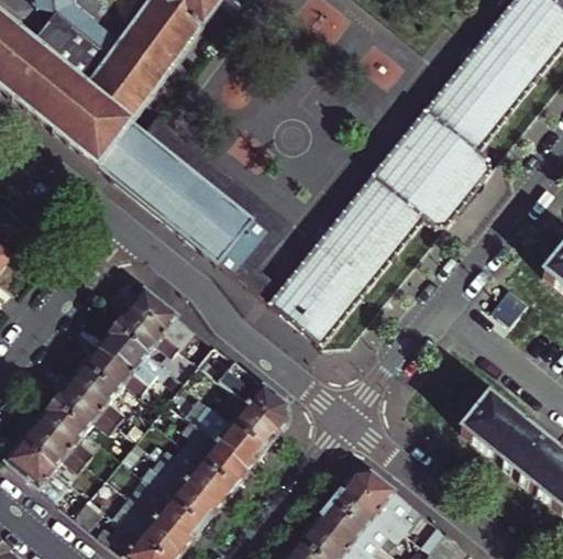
[(150,0),(122,36),(109,55),(67,21),(44,50),(31,39),(0,13),(0,86),(98,166),(231,273),(267,228),(145,131),(133,120),(221,0),(150,0)]
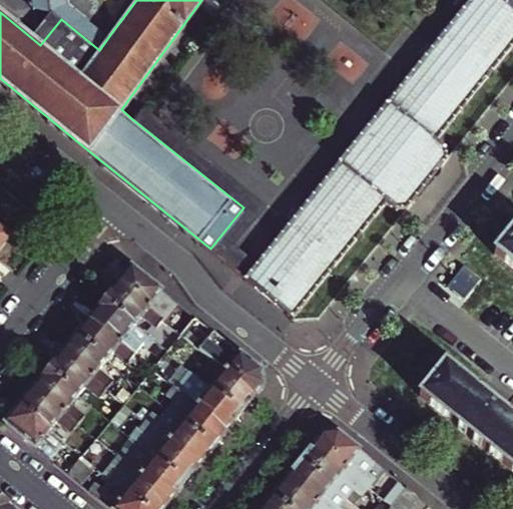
[(33,0),(34,5),(49,10),(28,35),(40,45),(61,19),(99,50),(111,33),(71,0),(33,0)]
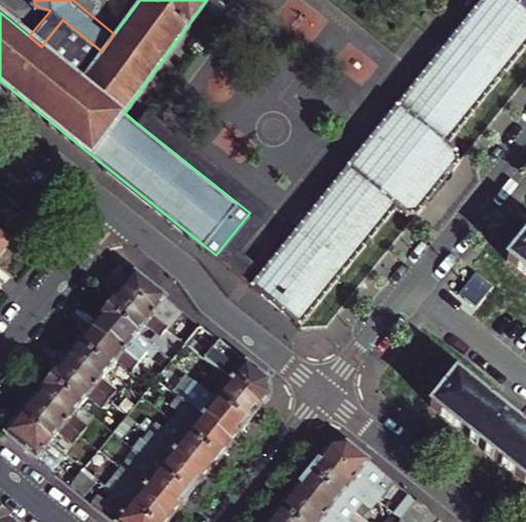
[(479,0),(262,268),(250,283),(300,323),(397,203),(406,212),(418,210),(441,186),(458,160),(457,149),(447,141),(525,42),(525,5),(519,0),(479,0)]
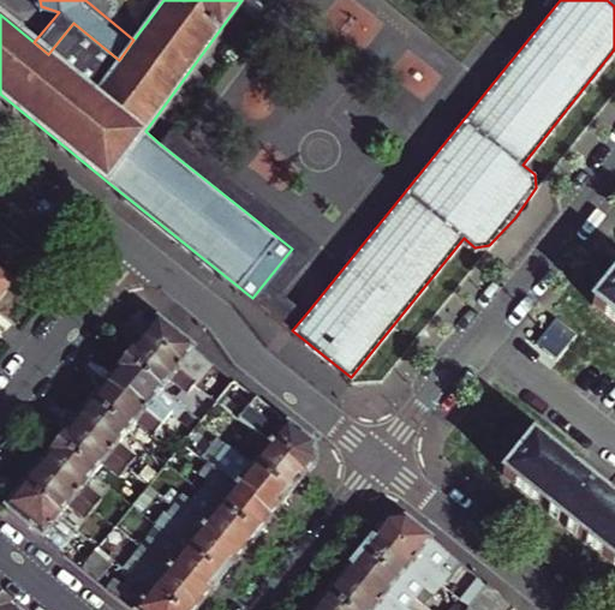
[(322,0),(455,109),(469,93),(354,0),(322,0)]
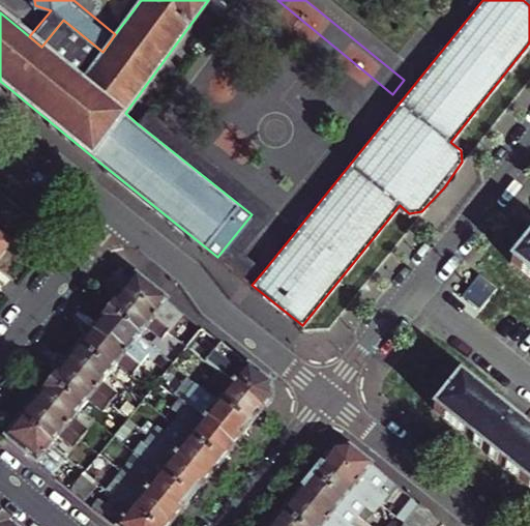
[(252,214),(217,257),(252,285),(264,270),(238,249),(270,208),(147,110),(137,123),(252,214)]
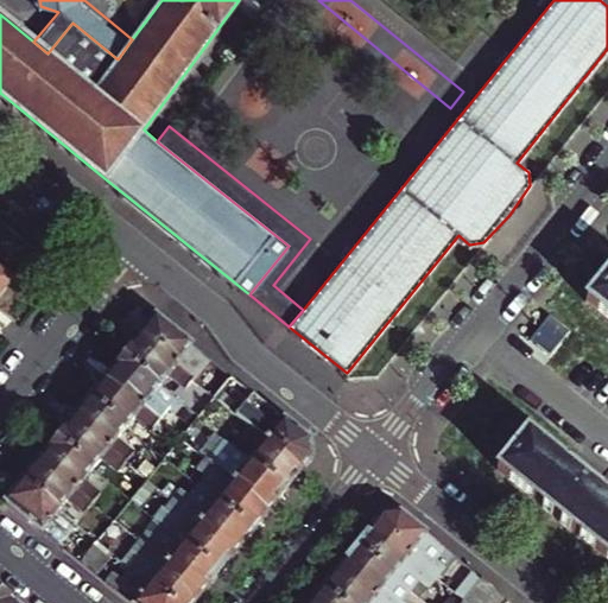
[(0,290),(13,274),(0,262),(0,290)]
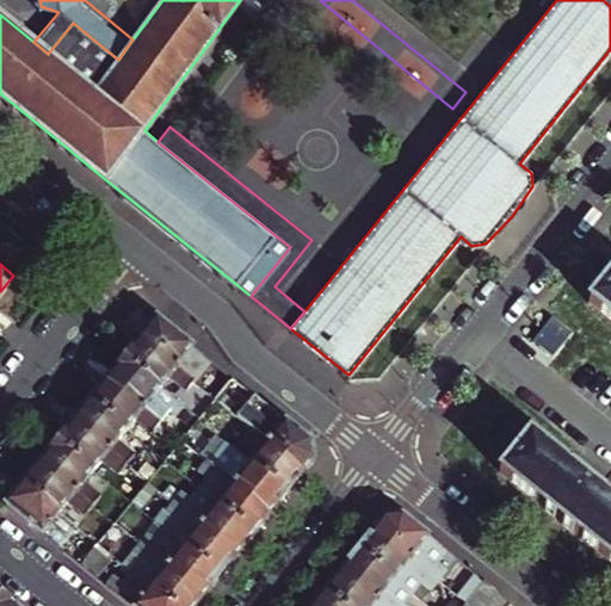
[(610,314),(610,269),(590,297),(610,314)]
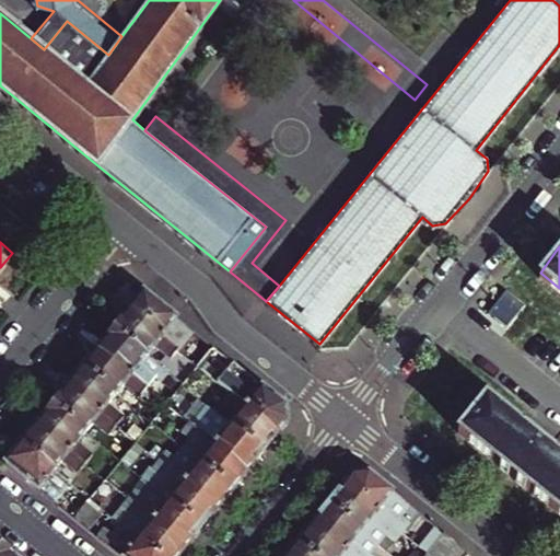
[(143,287),(128,305),(174,342),(178,345),(193,326),(143,287)]
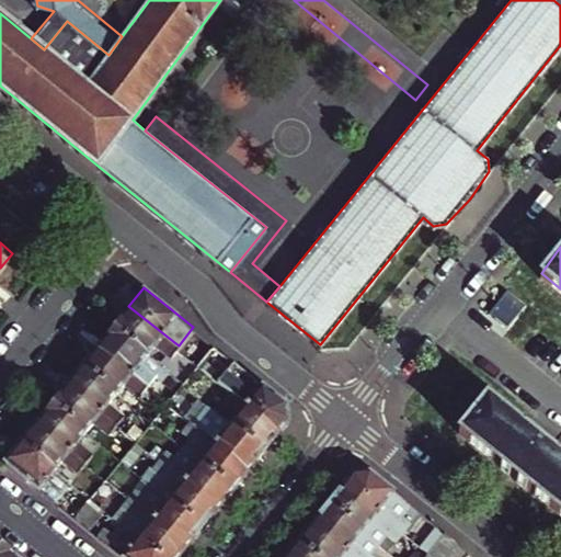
[(174,342),(128,306),(114,325),(148,352),(157,342),(167,351),(174,342)]
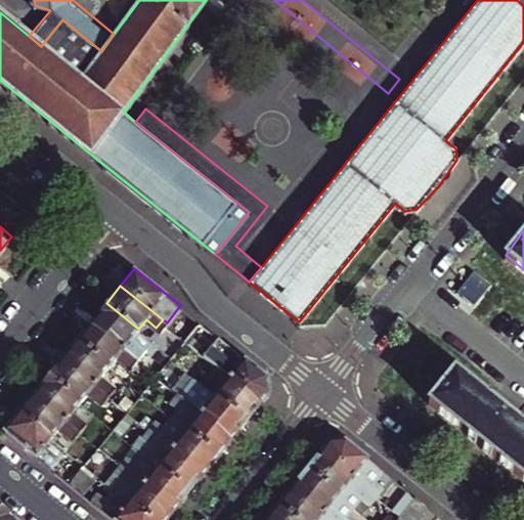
[(106,303),(91,320),(137,357),(137,358),(151,340),(138,329),(106,303)]
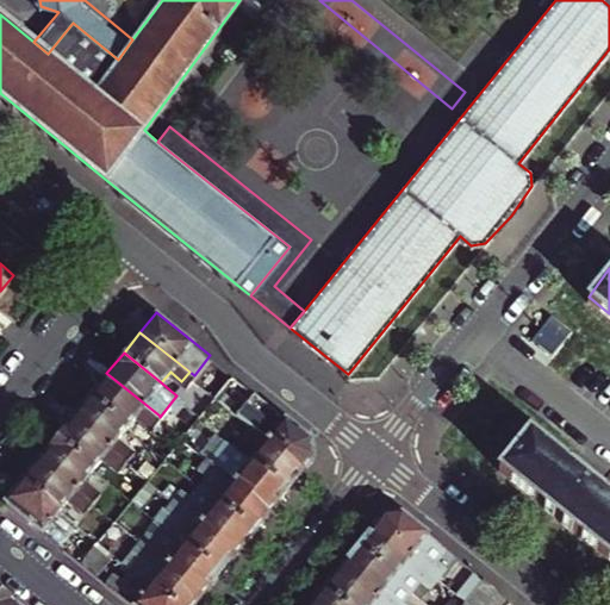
[(106,373),(89,394),(128,424),(135,415),(151,428),(160,416),(106,373)]
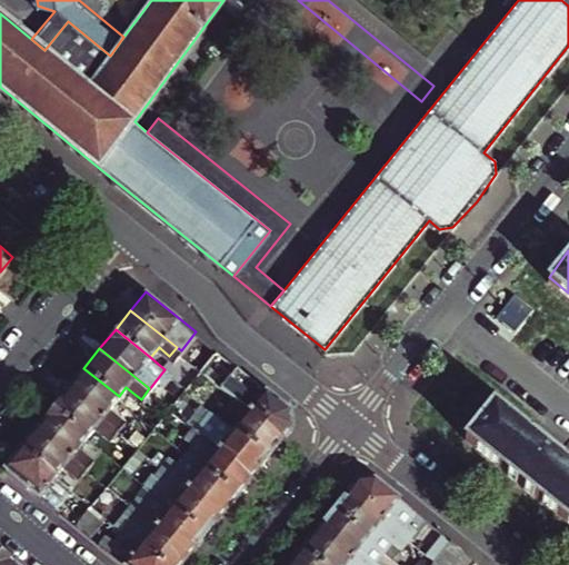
[(213,377),(229,358),(216,348),(201,367),(213,377)]
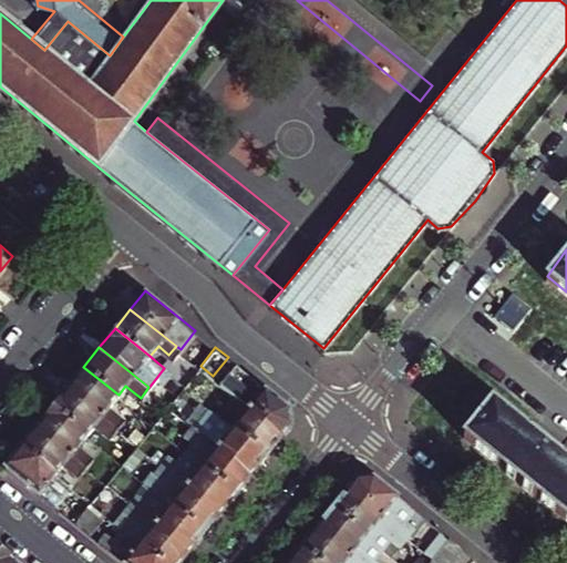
[(219,381),(232,391),(284,433),(291,423),(289,406),(235,362),(219,381)]
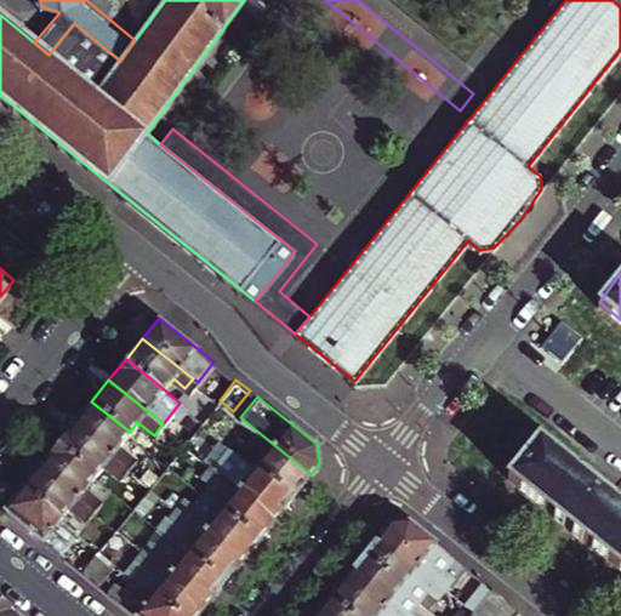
[(91,401),(74,422),(129,466),(146,445),(130,432),(91,401)]
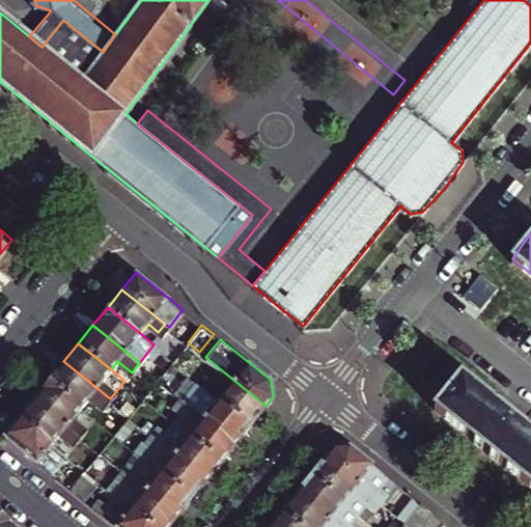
[(63,361),(49,379),(82,406),(89,396),(103,408),(110,398),(63,361)]
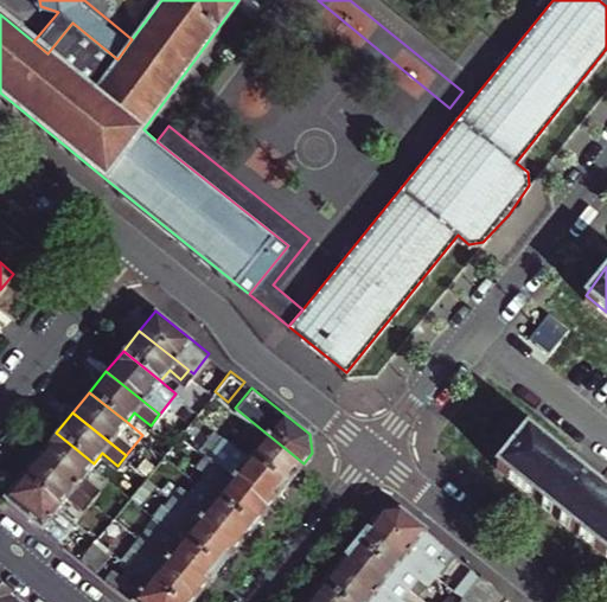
[(304,463),(248,418),(240,429),(257,443),(249,454),(287,484),(304,463)]
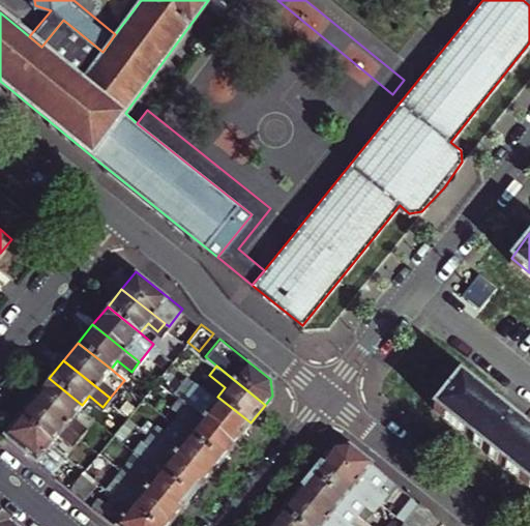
[(503,408),(460,373),(434,405),(529,483),(529,429),(519,420),(523,416),(514,409),(507,404),(503,408)]
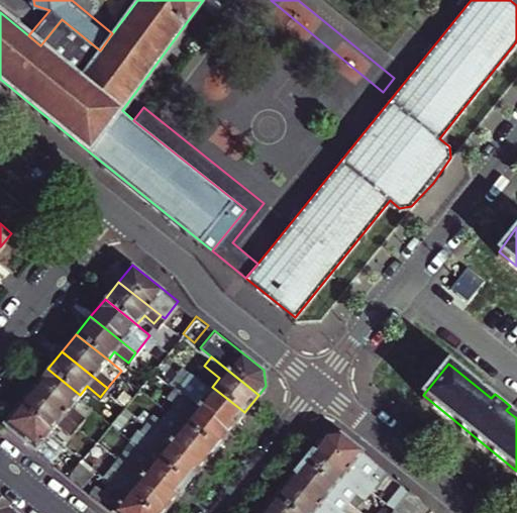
[(32,388),(79,424),(86,415),(72,404),(80,395),(47,369),(32,388)]
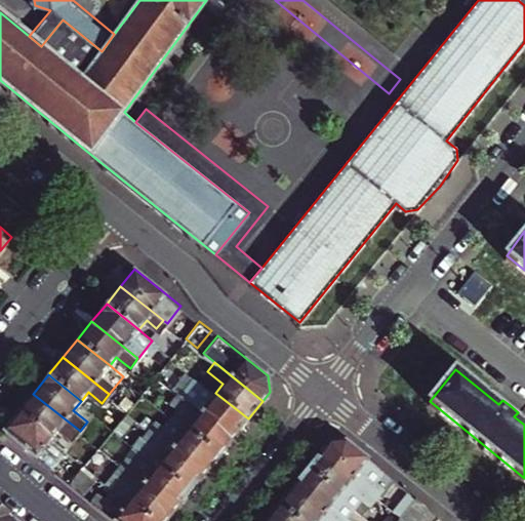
[(188,398),(234,437),(248,418),(215,393),(201,382),(188,398)]
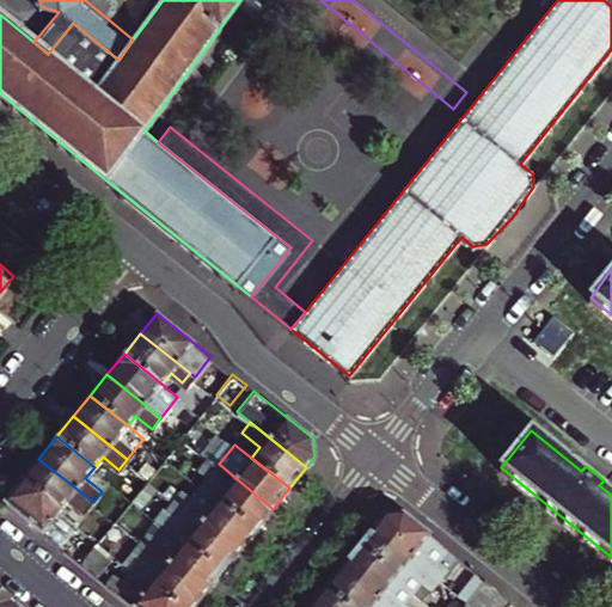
[(256,531),(273,509),(219,464),(209,455),(201,466),(208,473),(200,485),(256,531)]
